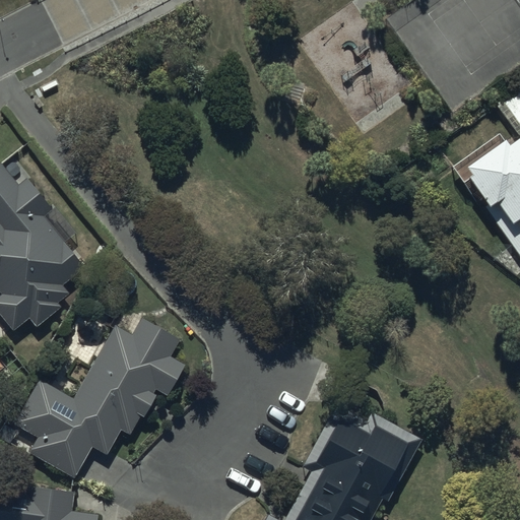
[(519,86),(496,104),(518,136),(506,145),(499,135),(452,168),(477,204),(480,203),(519,260),(519,86)]
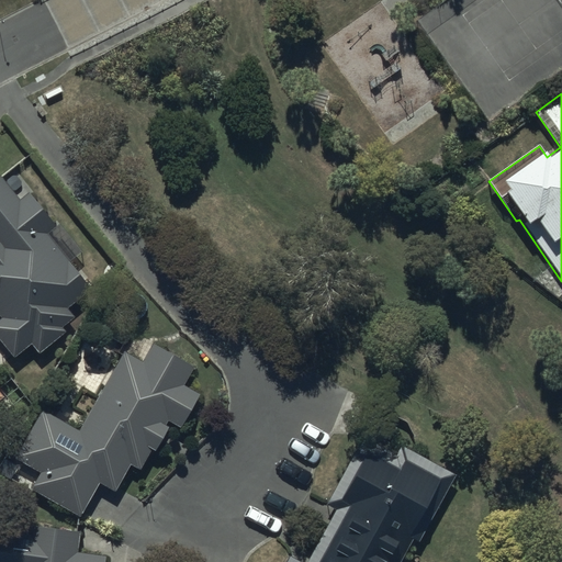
[(18,202),(0,179),(0,317),(1,318),(0,318),(0,341),(12,357),(30,343),(40,355),(66,333),(62,327),(74,317),(67,308),(89,290),(45,236),(55,227),(27,193),(18,202)]
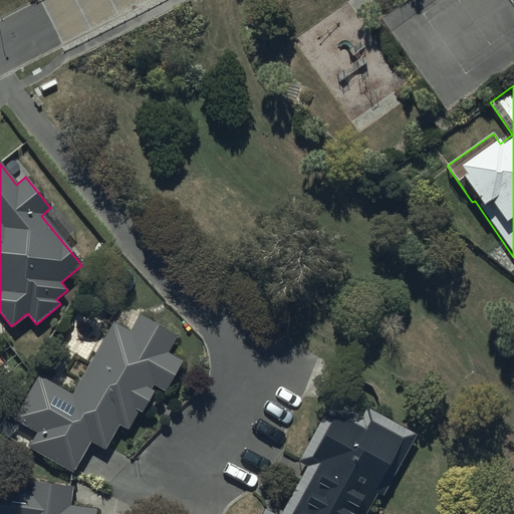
[(177,336),(139,314),(129,331),(111,322),(70,395),(37,375),(13,418),(38,432),(30,446),(72,470),(90,439),(104,448),(118,423),(129,429),(139,411),(140,412),(152,391),(150,389),(153,383),(164,390),(180,361),(167,354),(177,336)]
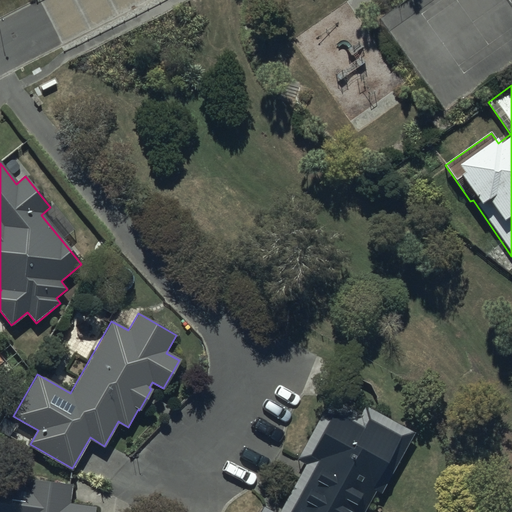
[(414,431),(363,406),(357,417),(327,402),(298,461),(307,466),(293,494),(288,492),(277,511),(273,511),(261,506),(258,511),(361,511),(372,491),(381,495),(414,431)]
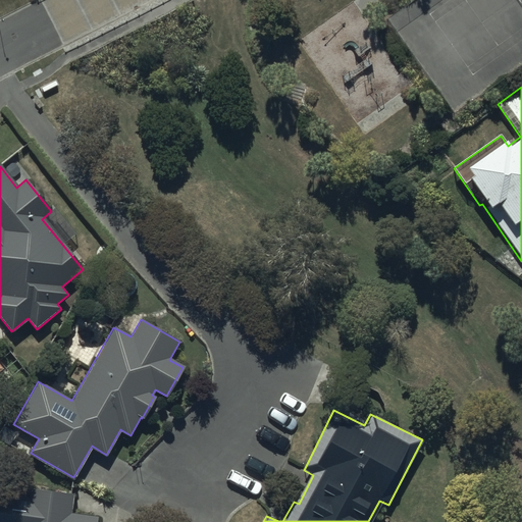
[(73,494),(28,489),(27,497),(0,493),(0,521),(95,521),(96,518),(70,515),(73,494)]
